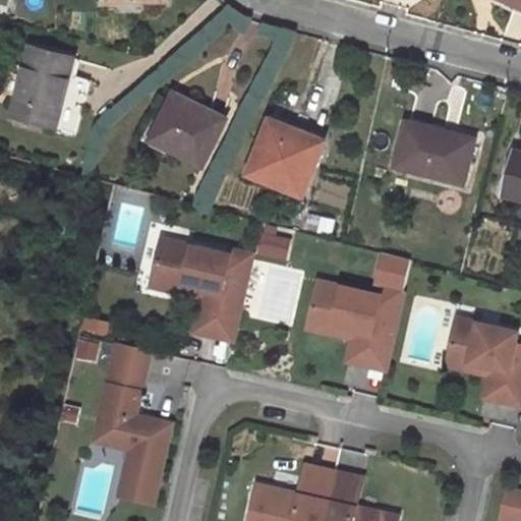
[(74,59),(32,48),(15,115),(58,126),(74,59)]
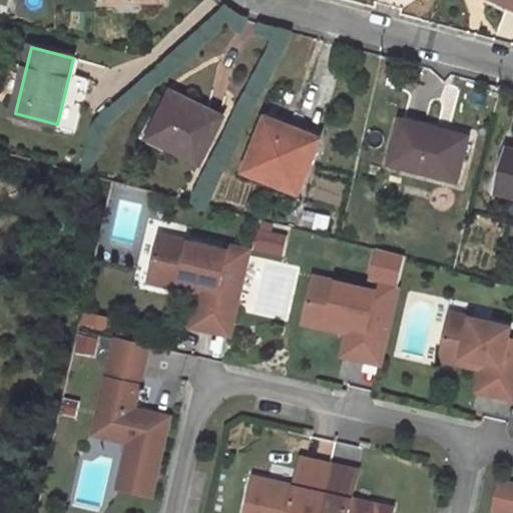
[(224,117),(173,92),(151,138),(202,163),(224,117)]
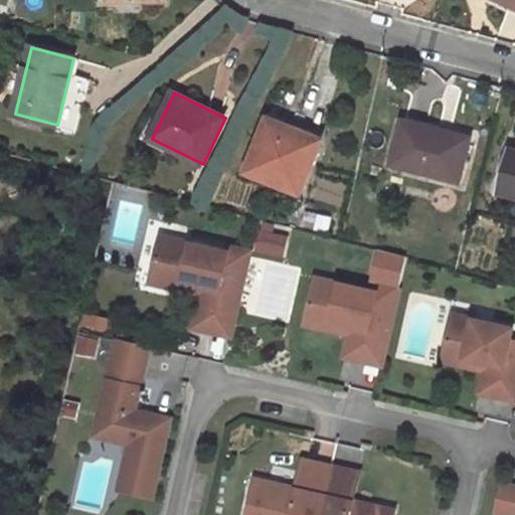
[(322,140),(270,119),(248,171),(301,192),(322,140)]
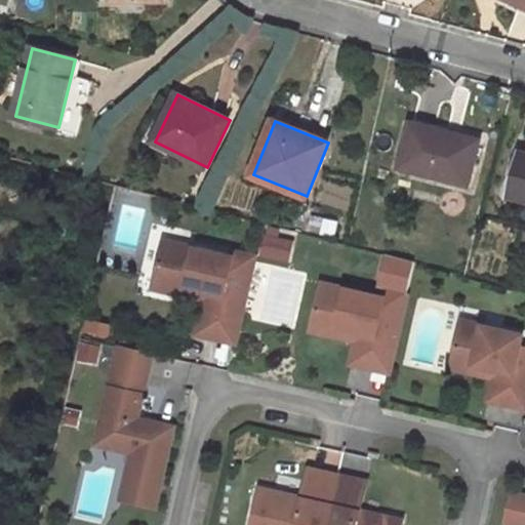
[(479,143),(414,126),(404,166),(469,183),(479,143)]
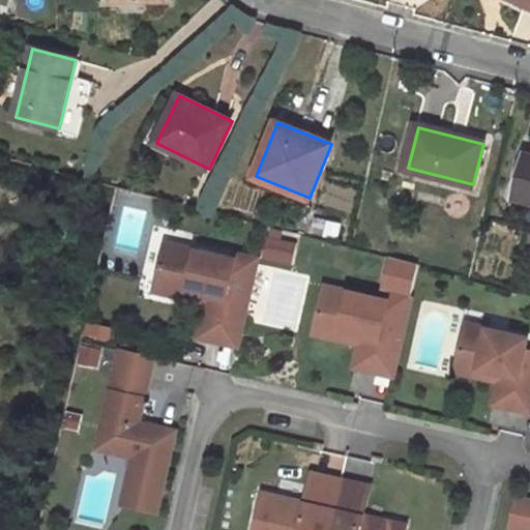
[(529,156),(526,155),(516,198),(529,201),(529,156)]
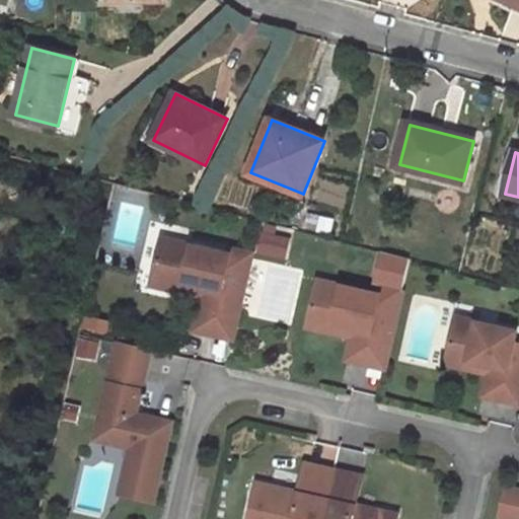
[(262,256),(288,257),(290,236),(264,234),(262,256)]
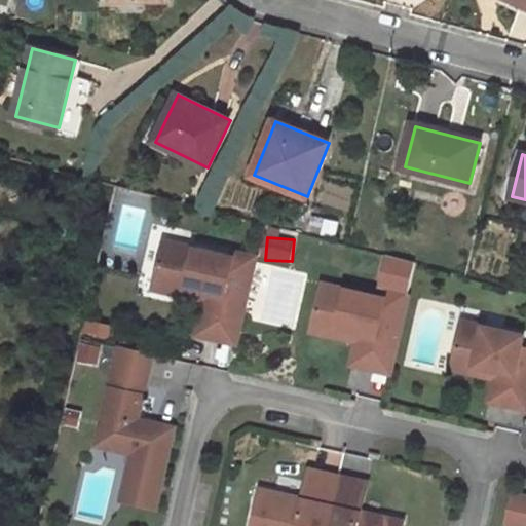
[(236,341),(256,256),(234,252),(233,256),(164,240),(156,276),(187,284),(186,287),(216,293),(207,335),(236,341)]
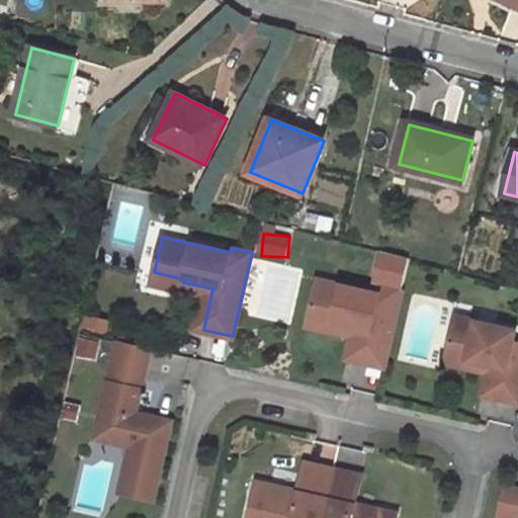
[(184,279),(154,272),(152,282),(203,294),(195,328),(203,330),(212,288),(183,282),(184,279)]
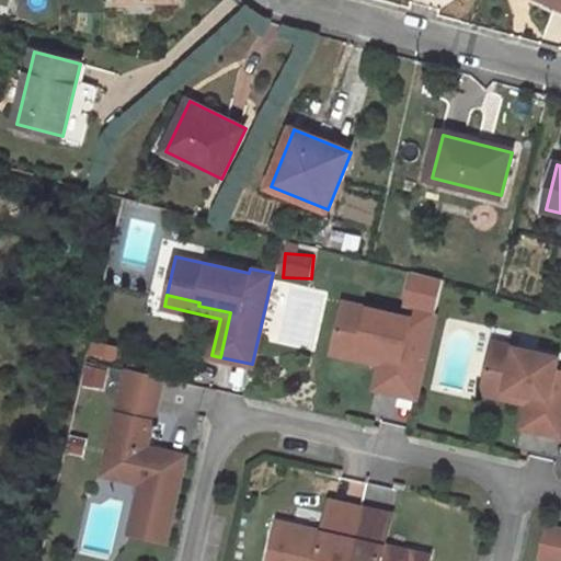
[(369,309),(344,304),(342,312),(367,319),(369,309)]
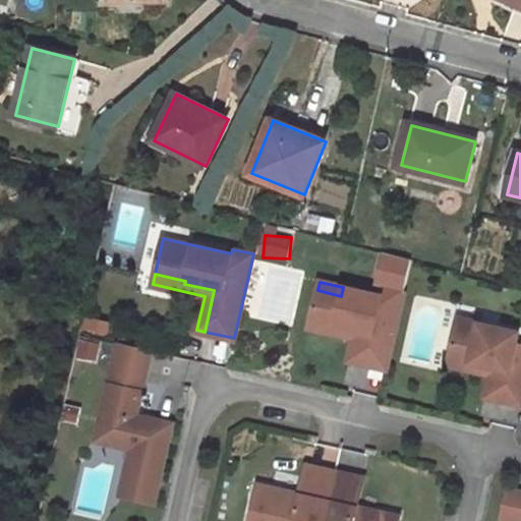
[(341,296),(317,290),(312,313),(336,319),(335,323),(334,326),(364,332),(357,362),(387,368),(401,308),(381,303),(383,296),(343,287),(341,296)]
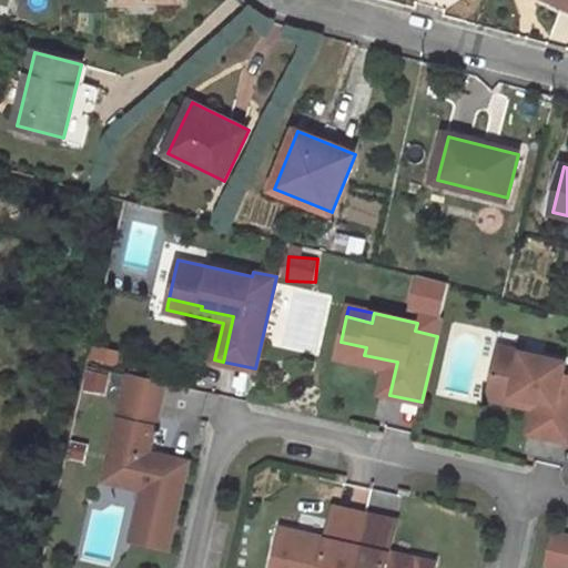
[(364,355),(365,352),(366,347),(341,342),(340,346),(337,357),(387,368),(381,393),(389,395),(397,362),(364,355)]
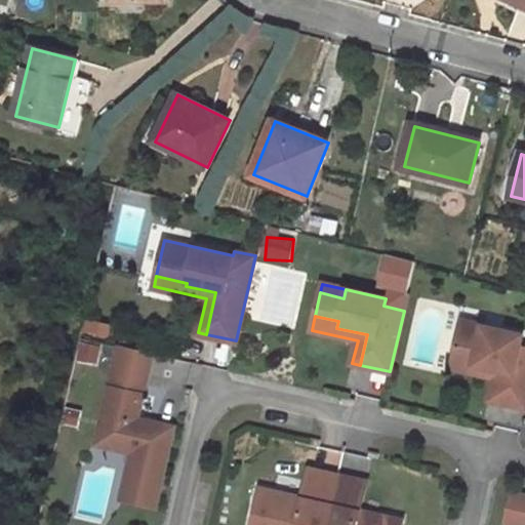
[(462,321),(455,353),(476,358),(475,364),(505,371),(497,401),(524,406),(524,347),(521,346),(523,334),(462,321)]
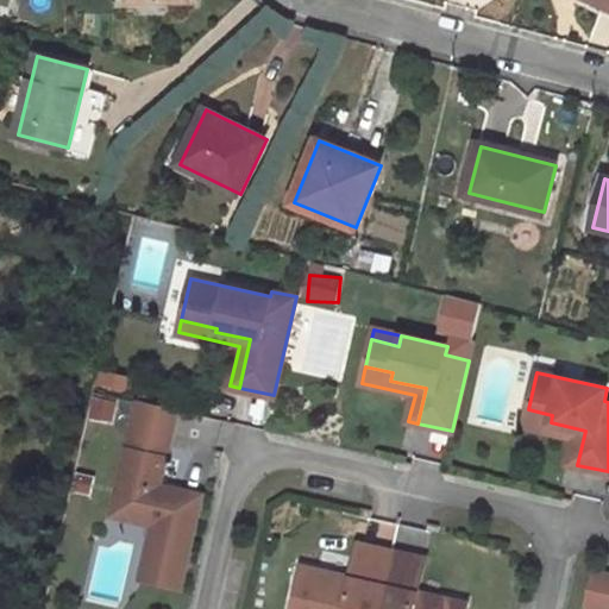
[(176,410),(139,402),(132,435),(168,444),(176,410)]
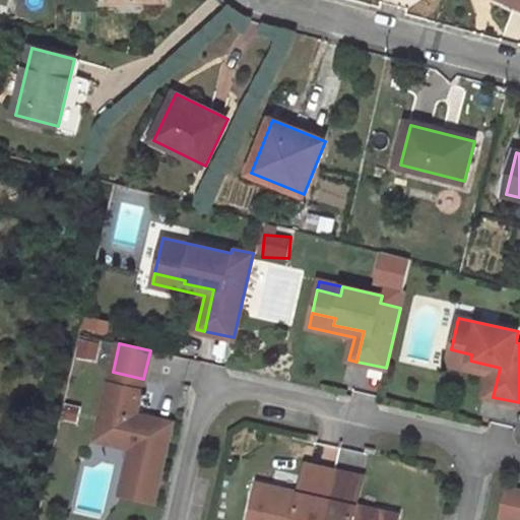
[(451,349),(448,364),(491,374),(485,395),(493,397),(500,368),(470,361),(471,354),(451,349)]
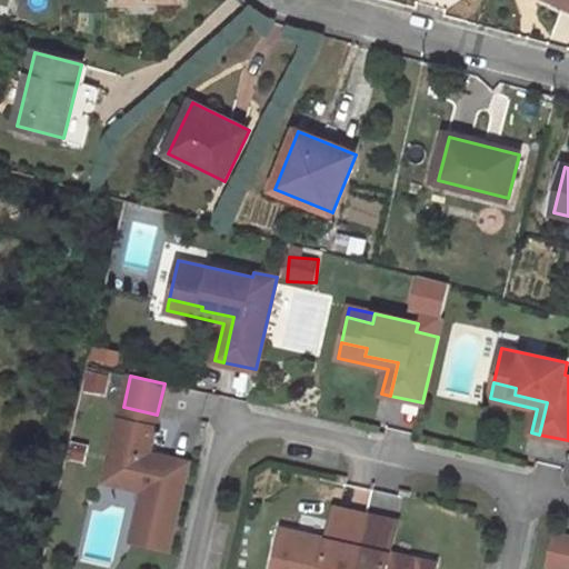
[(123,407),(115,445),(126,448),(131,420),(155,426),(157,415),(123,407)]
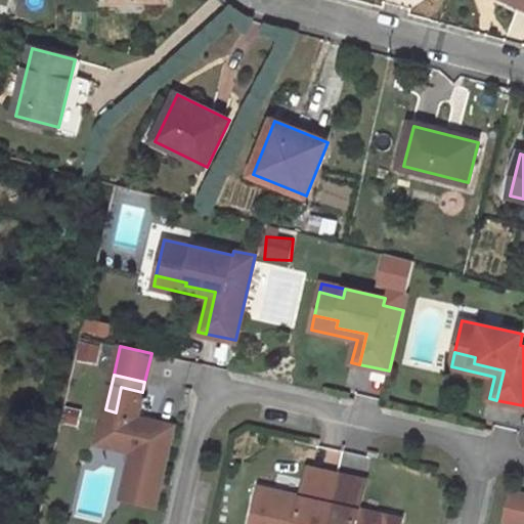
[(105,409),(99,435),(142,445),(130,499),(155,506),(173,426),(137,418),(142,392),(121,387),(116,412),(105,409)]
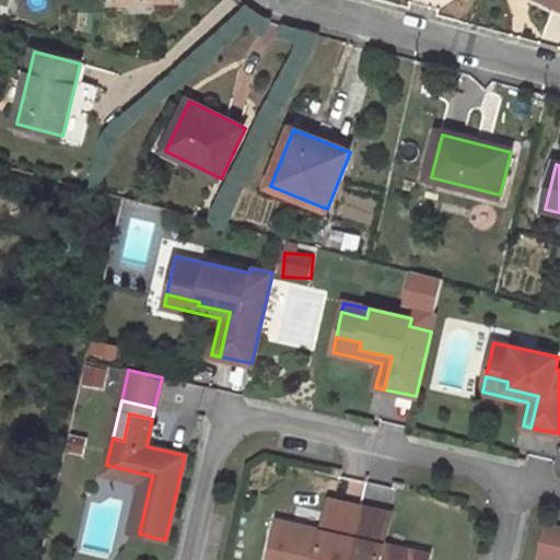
[(131,532),(139,534),(152,476),(106,465),(105,473),(143,481),(131,532)]
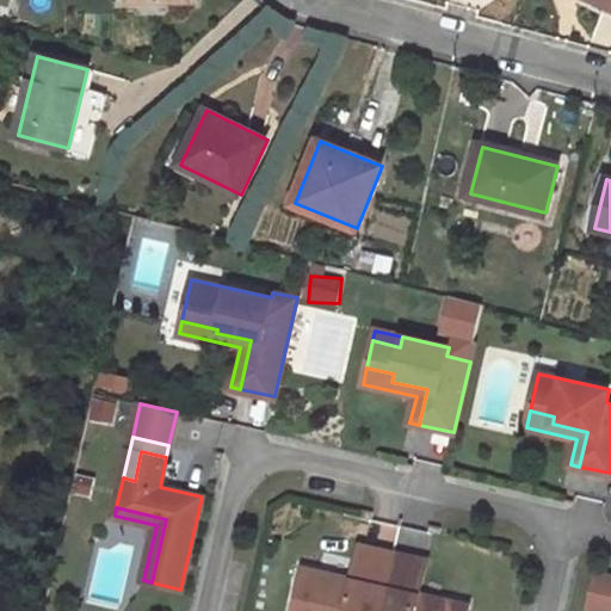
[(360,545),(353,580),(386,587),(394,554),(360,545)]
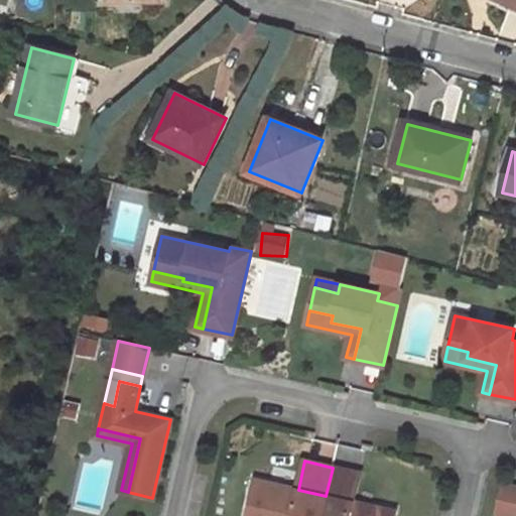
[(361,474),(333,468),(326,496),(354,502),(361,474)]
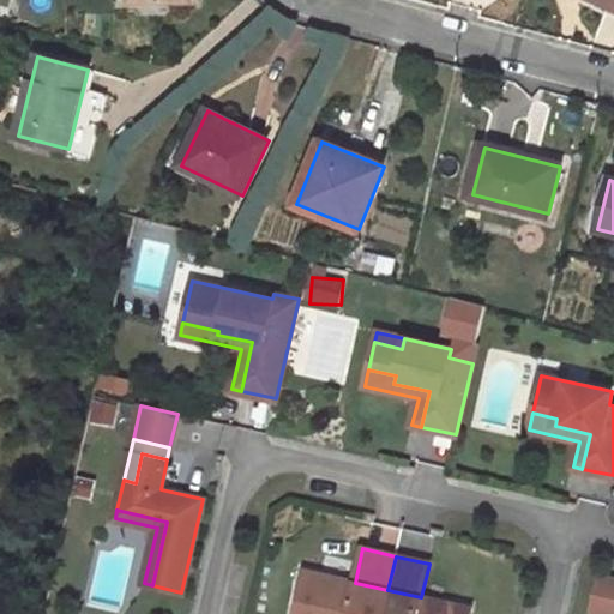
[(381,613),(387,590),(355,583),(305,571),(294,613),(381,613)]
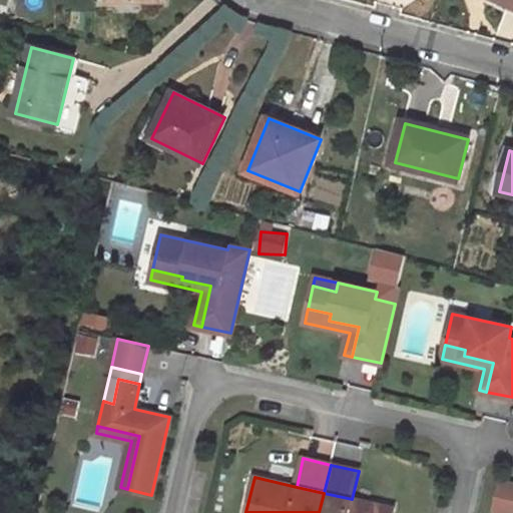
[(512,512),(512,484),(501,481),(494,509),(512,512)]
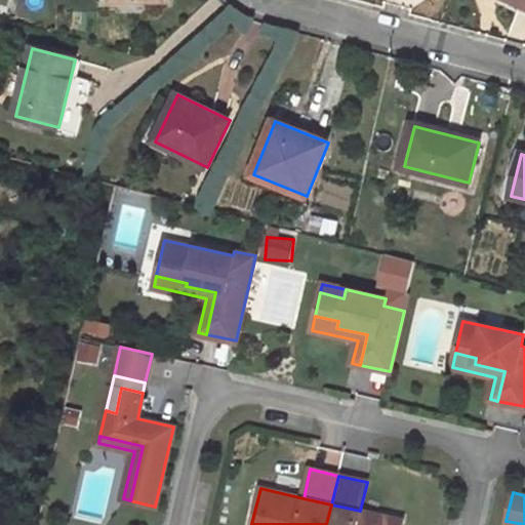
[(360,511),(331,505),(326,524),(401,524),(402,521),(360,511)]
